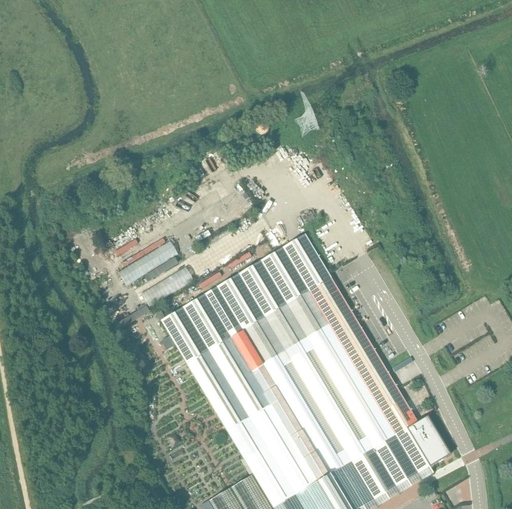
[(261,133),(268,130),(269,123),(263,118),(256,121),(255,128),(261,133)]
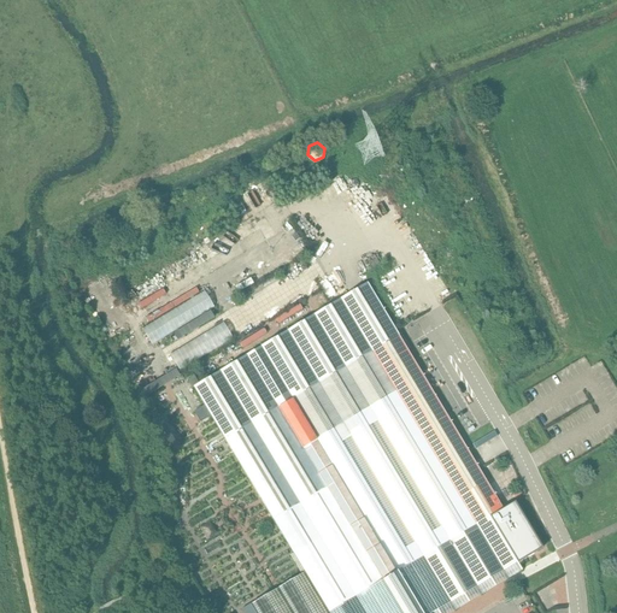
[(199,381),(193,384),(204,404),(194,410),(200,419),(210,413),(233,451),(304,570),(253,600),(252,601),(258,612),(428,612),(517,559),(542,544),(541,543),(516,500),(504,507),(503,506),(494,491),(479,465),(475,458),(432,387),(421,370),(407,346),(409,345),(399,329),(398,330),(395,326),(368,280),(338,298),(331,301),(199,381)]
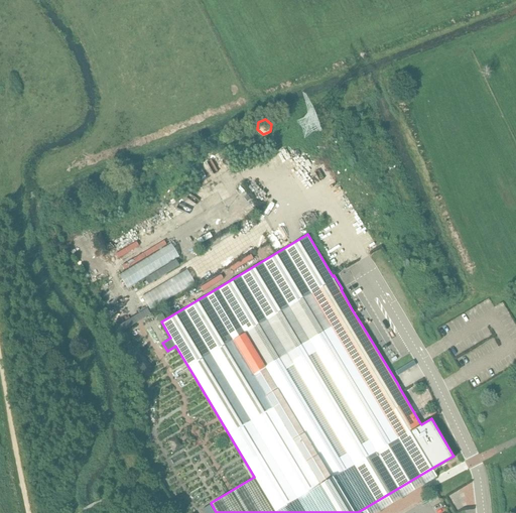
[(178,254),(170,240),(119,271),(127,285),(178,254)]
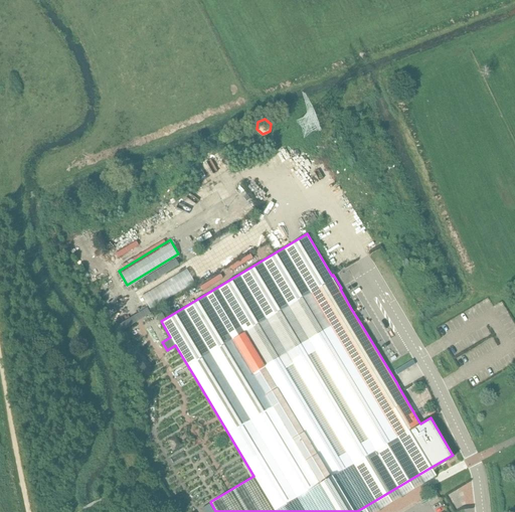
[(186,267),(142,293),(150,307),(194,280),(186,267)]
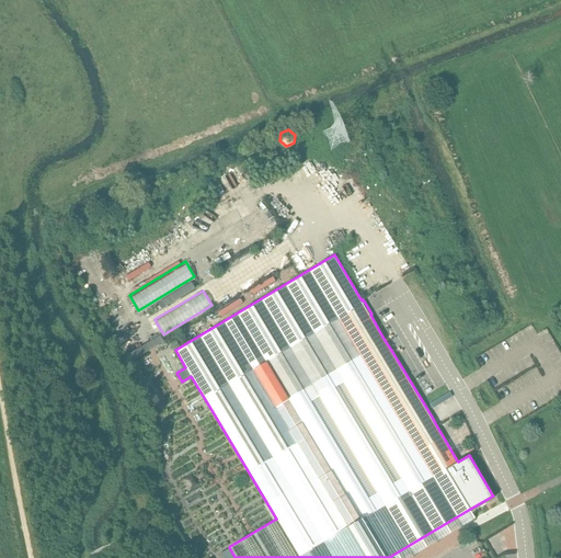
[(133,346),(136,353),(164,340),(161,333),(133,346)]
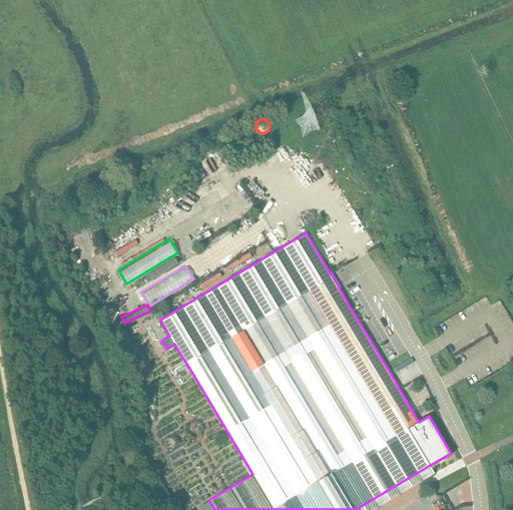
[(179,442),(173,432),(166,437),(173,446),(179,442)]
